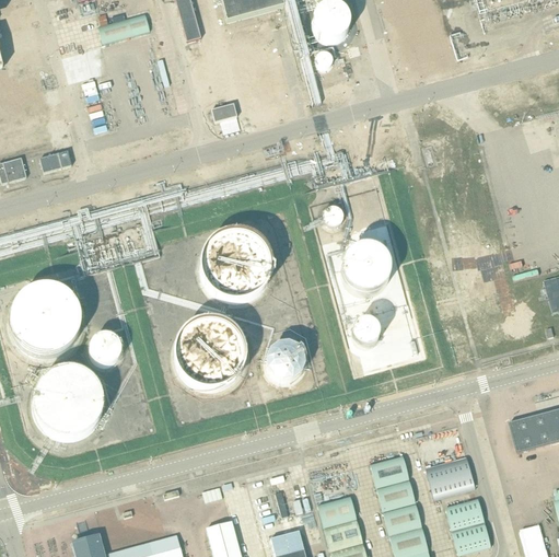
[(176,0),(187,41),(201,37),(190,0),(176,0)]
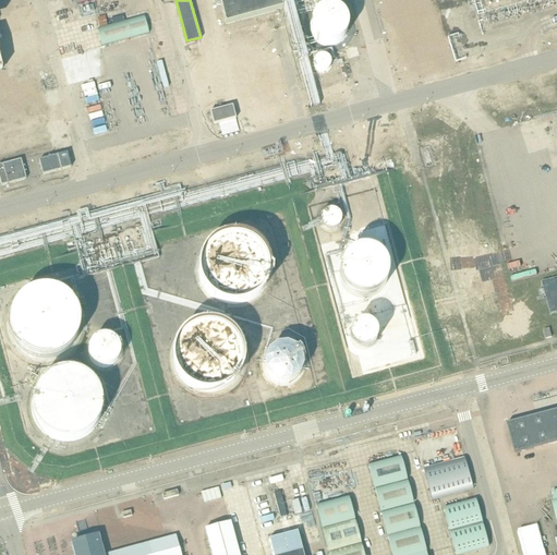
[(221,0),(227,21),(283,5),(281,0),(221,0)]
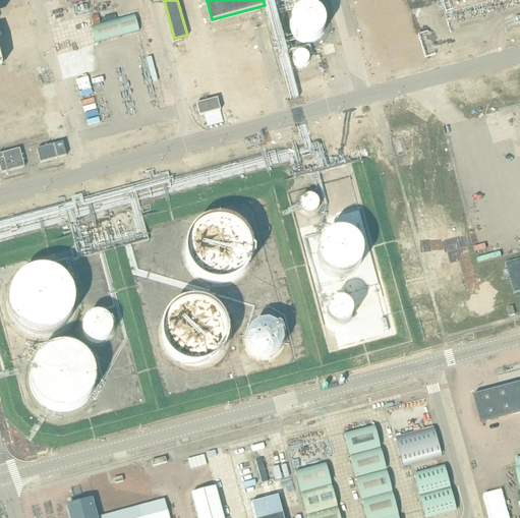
[(67,6),(71,16),(81,12),(77,2),(67,6)]
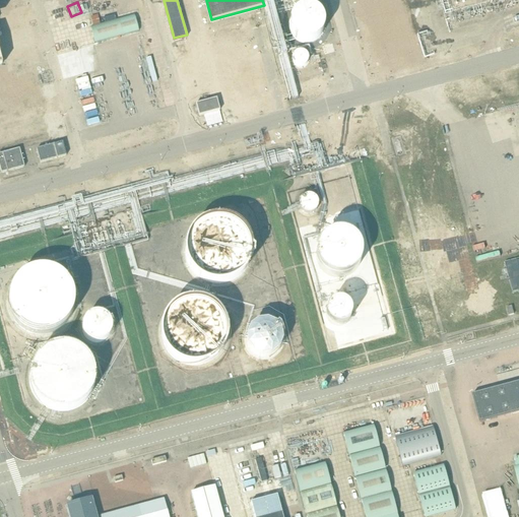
[(290,21),(292,28),(295,34),(299,38),(305,40),(311,40),(316,38),(321,34),(324,28),(325,23),(324,18),(323,13),(319,9),(315,6),(308,5),(302,6),(296,9),(292,15),(290,21)]
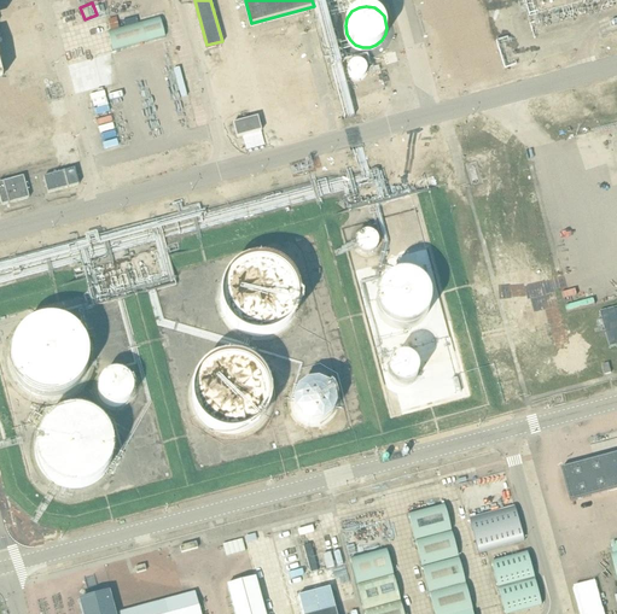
[(161,15),(108,29),(112,47),(166,33),(161,15)]
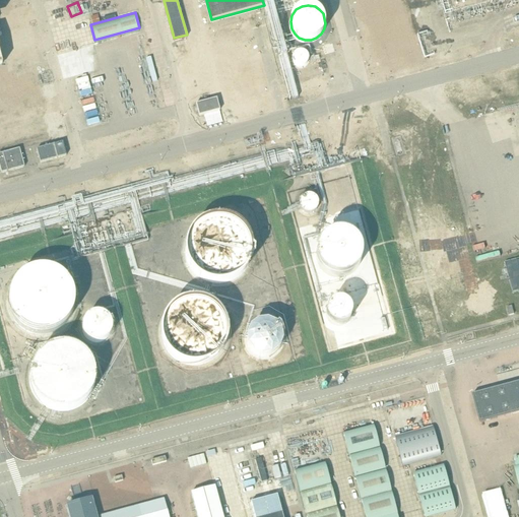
[(55,20),(59,44),(70,42),(66,18),(55,20)]
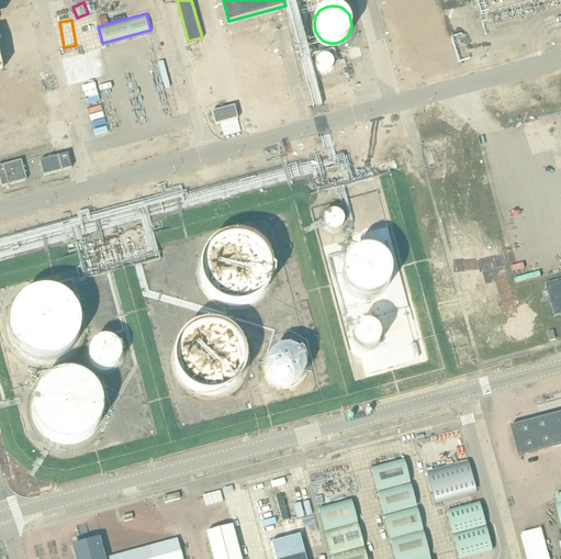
[(73,81),(157,58),(150,33),(66,56),(73,81)]
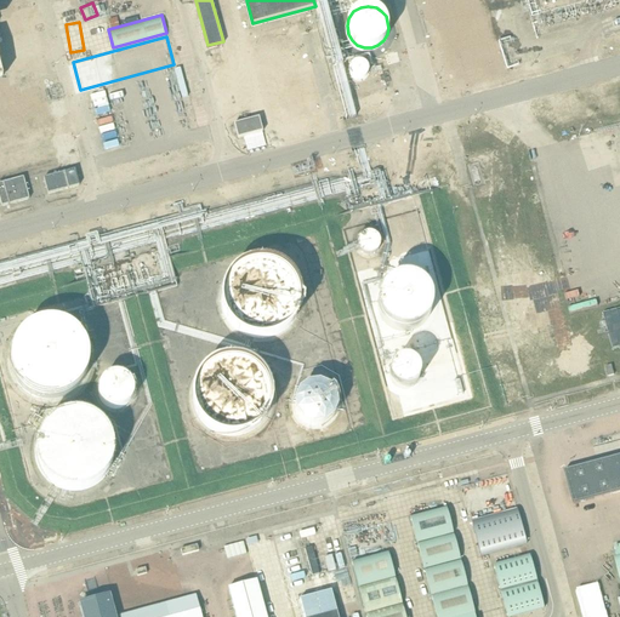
[(351,60),(351,63),(354,68),(359,69),(364,69),(368,66),(369,61),(368,55),(363,52),(358,51),(354,53),(352,56),(351,60)]
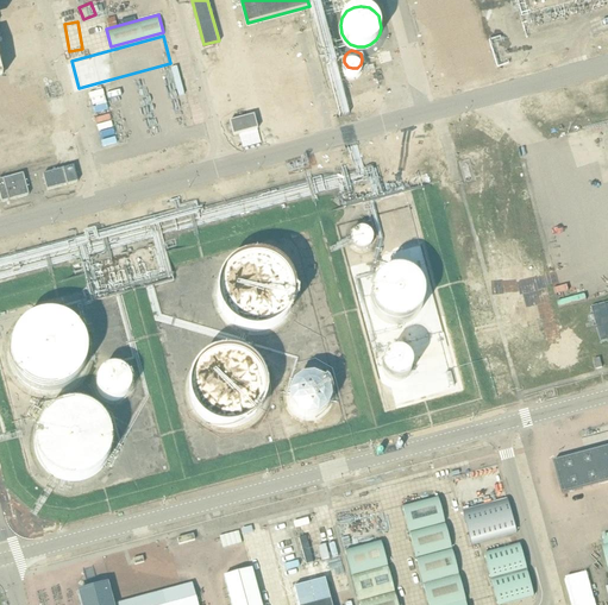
[(234,133),(258,126),(255,113),(231,120),(234,133)]
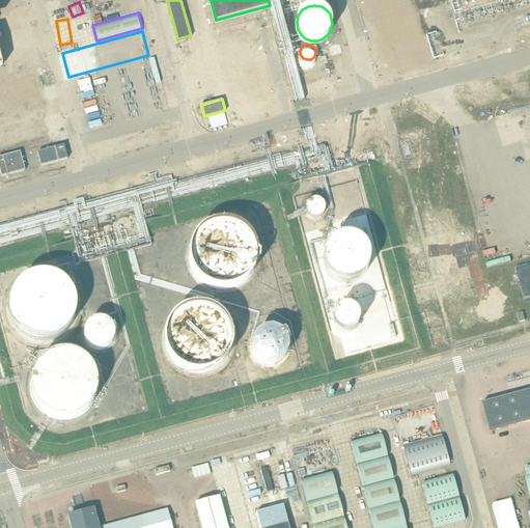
[(337,134),(339,140),(345,138),(343,132),(337,134)]
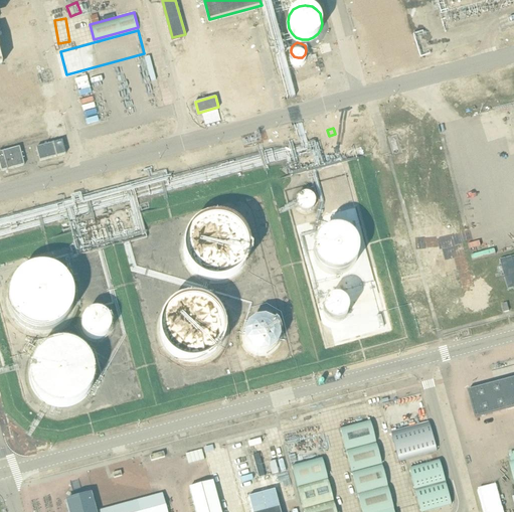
[(40,159),(66,152),(62,139),(37,146),(40,159)]
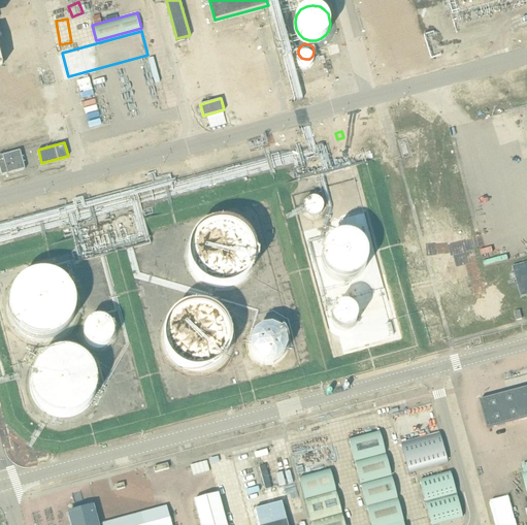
[(0,165),(2,173),(25,167),(21,150),(0,154),(0,165)]
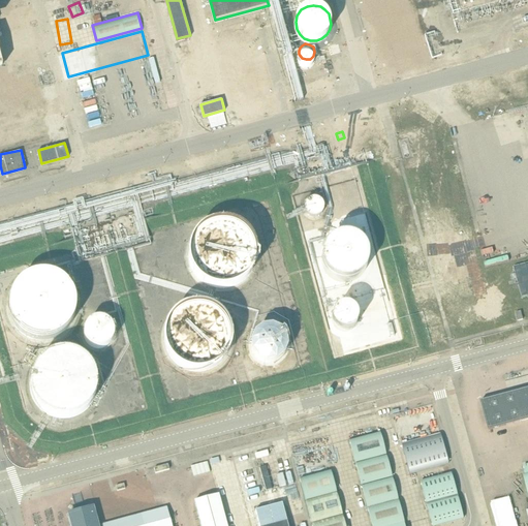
[(301,207),(302,211),(305,216),(309,219),(314,220),(320,219),(324,215),(328,211),(328,206),(327,200),(323,196),(318,193),(314,193),(309,194),(305,197),(302,202),(301,207)]
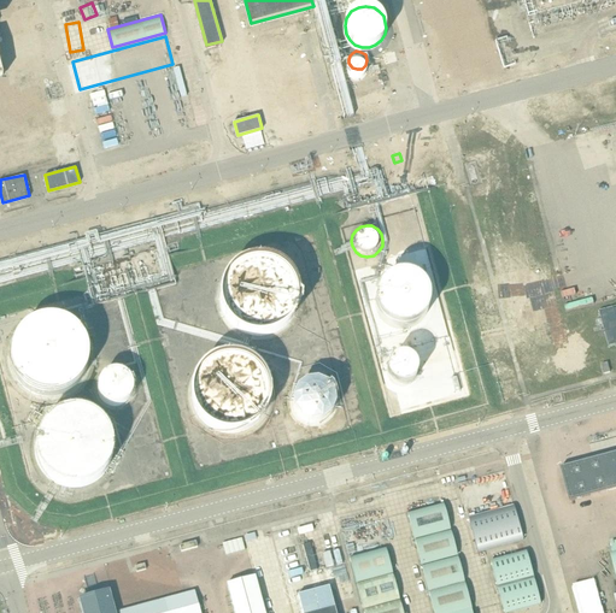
[(301,302),(301,296),(301,289),(300,282),(297,276),(293,271),(288,266),(283,261),(277,259),(270,257),(264,255),(257,257),(250,258),(244,260),(238,264),(233,269),(229,273),(226,280),(223,286),(222,293),(222,299),(223,306),(226,312),(229,318),(233,323),(238,328),(244,331),(250,334),(257,335),(264,336),(270,335),(277,332),(283,330),(288,325),(293,320),(297,316),(300,310),(301,302)]
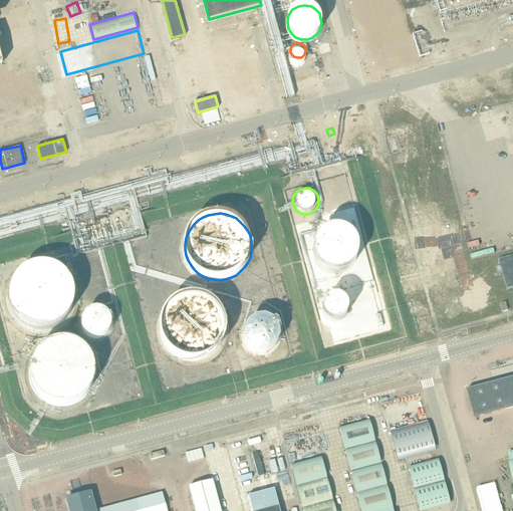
[(512,245),(502,249),(508,277),(512,275),(512,245)]
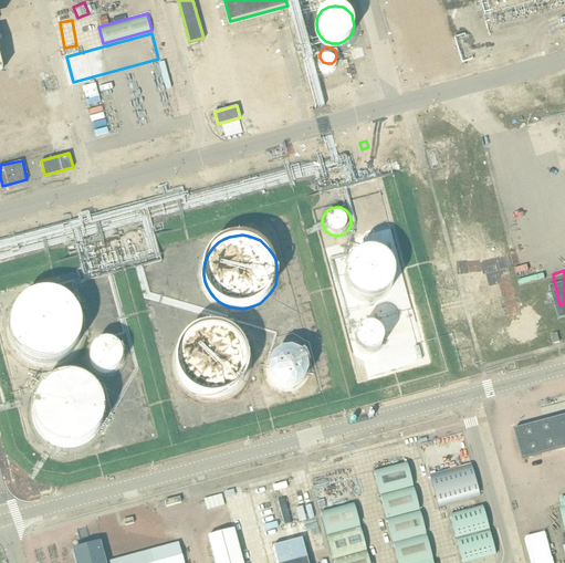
[(12,331),(14,339),(20,346),(27,352),(34,355),(42,357),(51,357),(59,355),(66,351),(73,345),(77,339),(81,331),(82,322),(81,313),(77,305),(73,299),(66,293),(59,289),(50,287),(42,287),(33,289),(25,293),(20,299),(14,305),(12,314),(11,322),(12,331)]
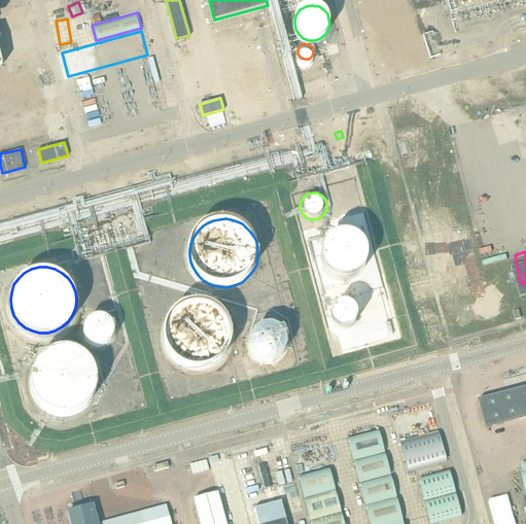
[(334,286),(325,307),(344,314),(352,293),(334,286)]
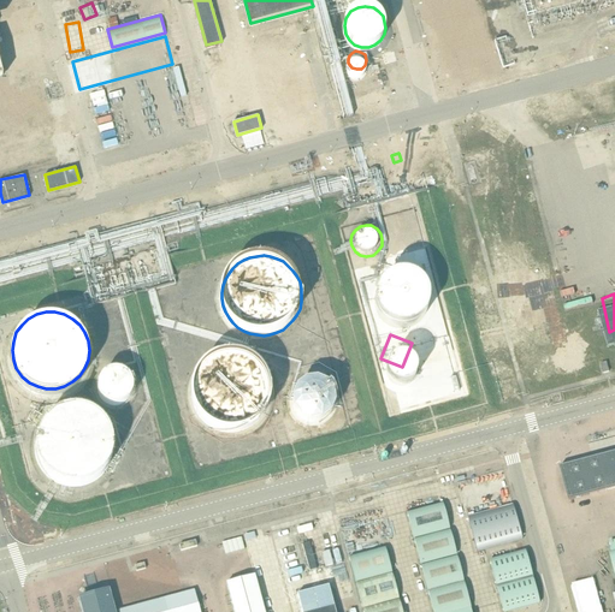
[(272,402),(273,394),(272,388),(271,381),(267,375),(264,369),(259,364),(253,361),(247,357),(240,356),(234,355),(226,356),(219,357),(213,361),(207,364),(202,369),(199,375),(195,381),(194,388),(193,394),(194,402),(195,409),(199,415),(202,421),(207,426),(213,429),(219,433),(226,434),(234,435),(240,434),(247,433),(253,429),(259,426),(264,421),(267,415),(271,409),(272,402)]
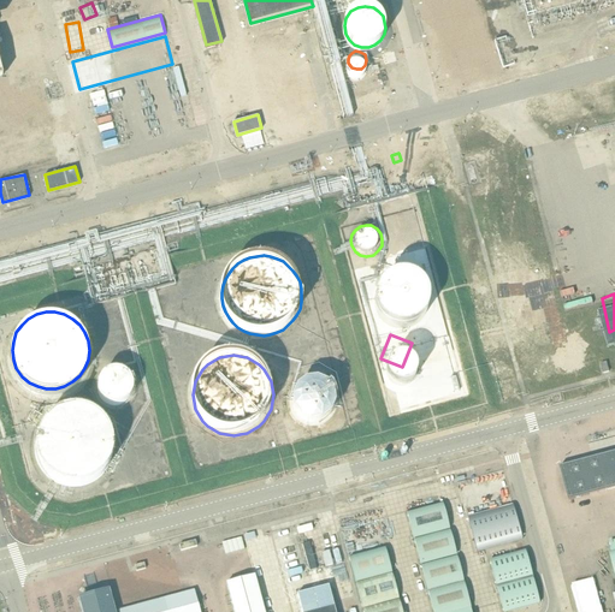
[(101,394),(104,399),(108,403),(114,404),(120,404),(126,402),(131,397),(134,392),(135,386),(132,380),(130,375),(124,372),(119,369),(113,370),(107,373),(102,376),(100,382),(99,388),(101,394)]
